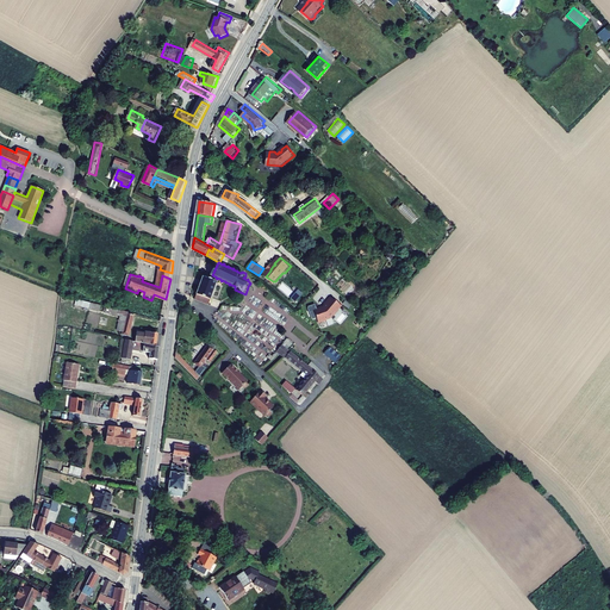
[(197,298),(197,299),(211,305),(221,279),(217,278),(217,279),(216,278),(216,277),(212,275),(211,279),(205,277),(197,298)]
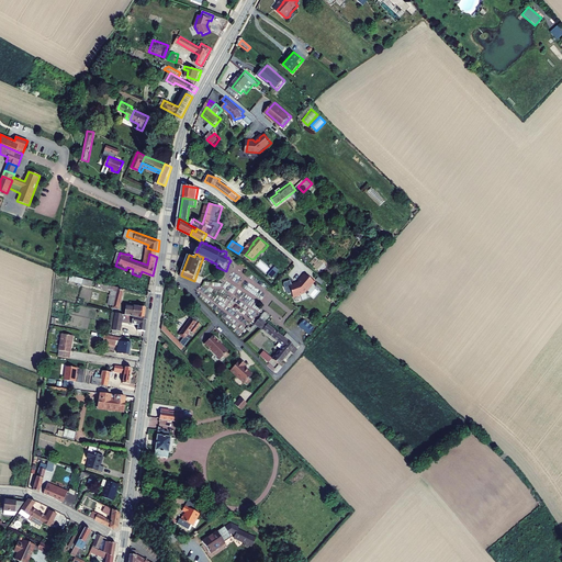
[(268,276),(272,279),(279,270),(274,266),(268,276)]
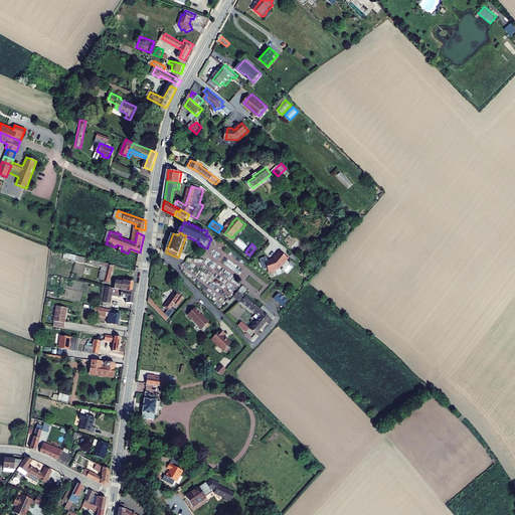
[(97,246),(93,258),(107,262),(110,252),(103,250),(103,248),(97,246)]
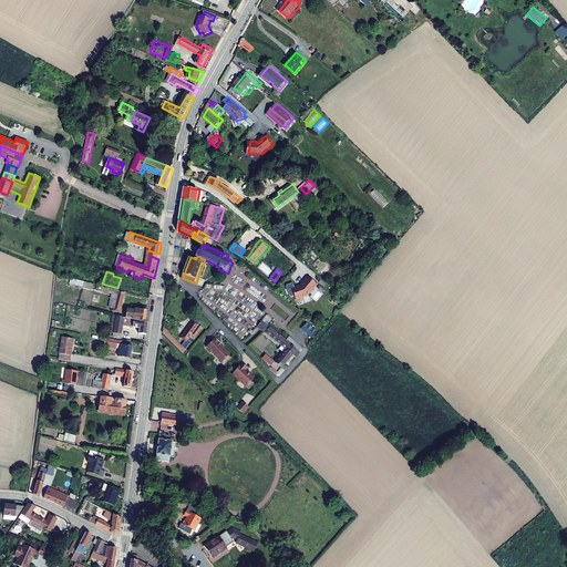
[(303,285),(310,296),(312,292),(313,292),(317,289),(317,288),(320,284),(317,280),(315,280),(309,276),(303,282),(305,284),(303,285)]
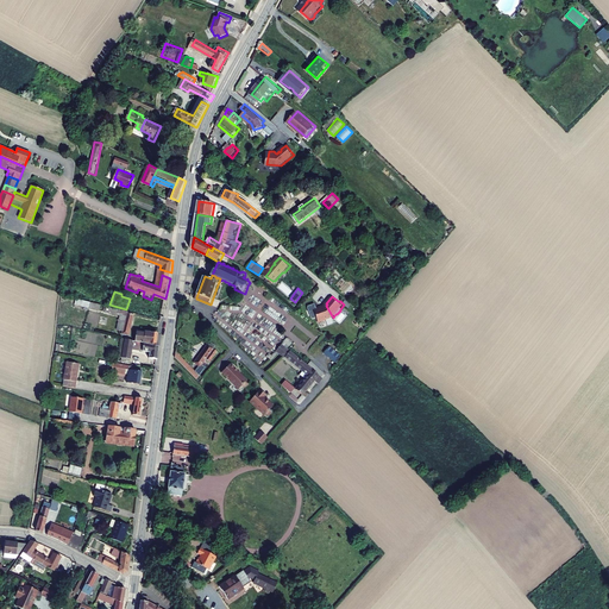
[(79,299),(76,305),(101,311),(102,305),(79,299)]
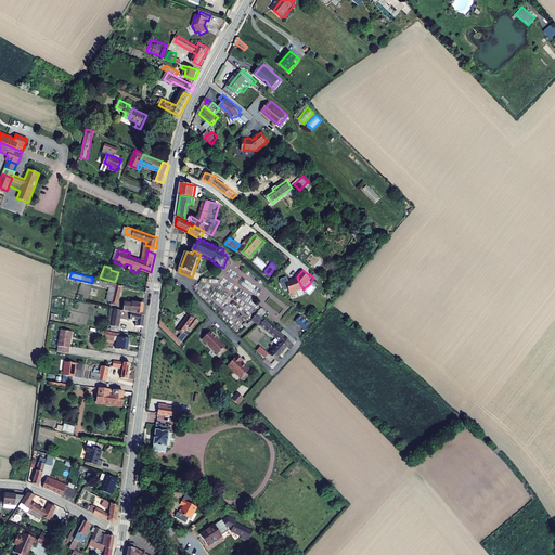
[(113,305),(119,306),(125,286),(117,285),(118,284),(94,279),(93,283),(112,287),(108,300),(114,301),(113,305)]
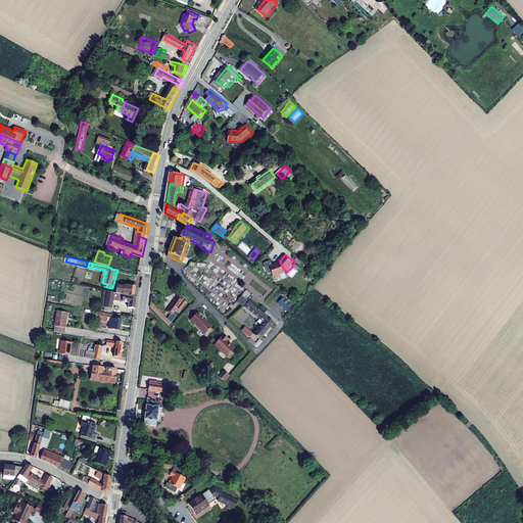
[(280,263),(280,265),(279,265),(278,263),(272,265),(275,271),(274,272),(276,277),(282,275),(282,274),(286,273),(280,263)]
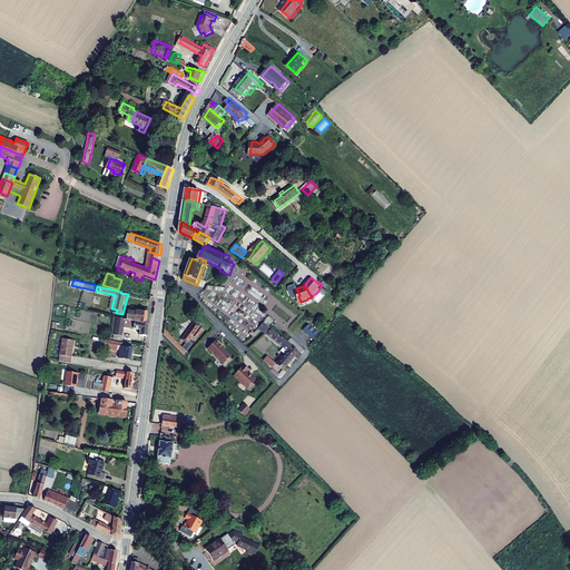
[(130,311),(129,320),(148,324),(150,312),(138,311),(138,312),(130,311)]
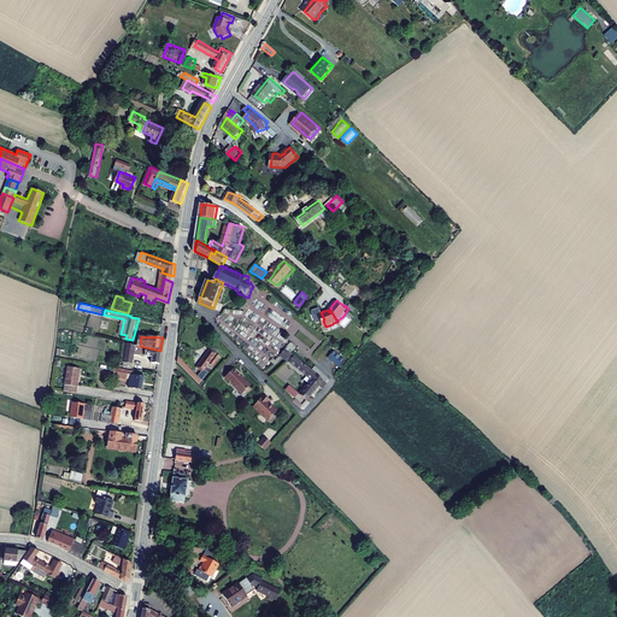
[(140,346),(129,344),(125,363),(125,366),(134,368),(136,354),(154,358),(153,363),(162,364),(164,351),(160,351),(140,346)]
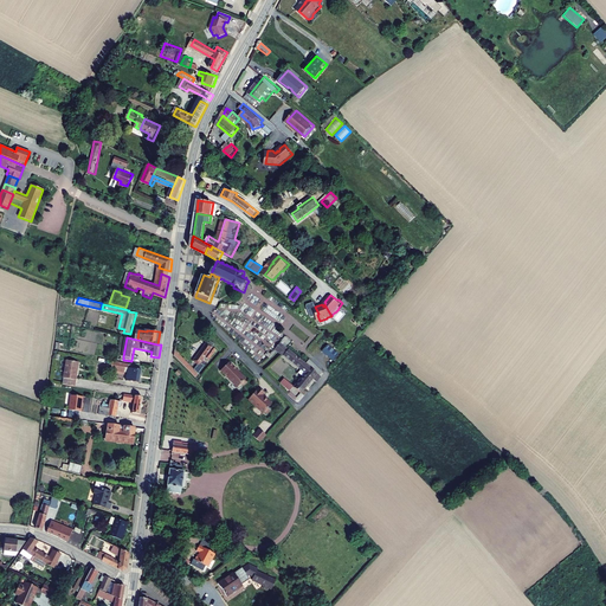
[(210,342),(194,362),(197,363),(198,362),(202,365),(208,356),(212,359),(219,349),(210,342)]
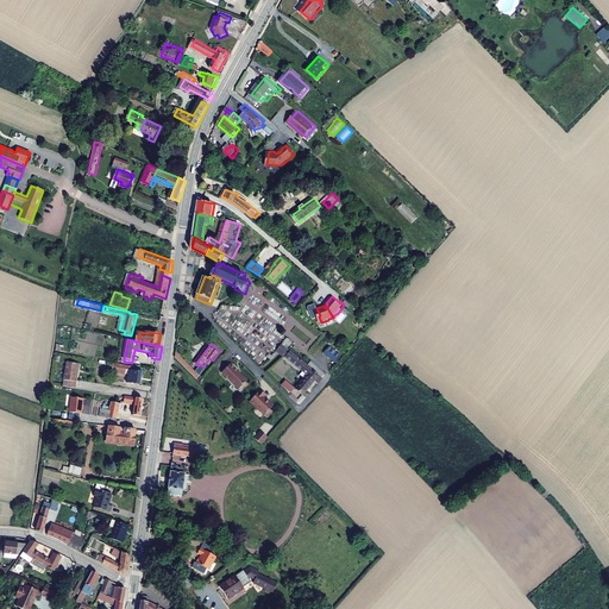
[(288,357),(305,371),(309,365),(283,344),(278,351),(287,358),(288,357)]
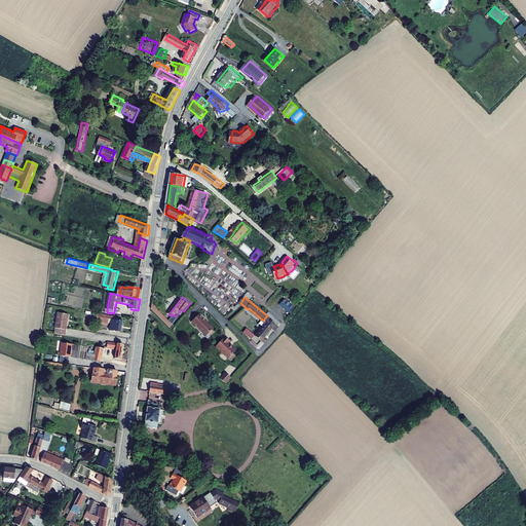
[(289,312),(294,305),(285,298),(279,304),(289,312)]
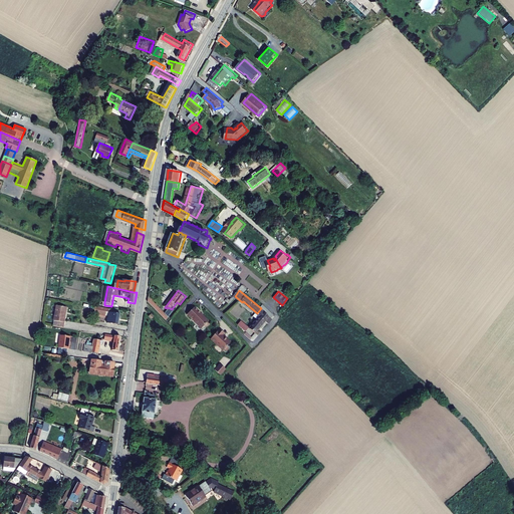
[(150,296),(150,301),(168,320),(171,317),(150,296)]
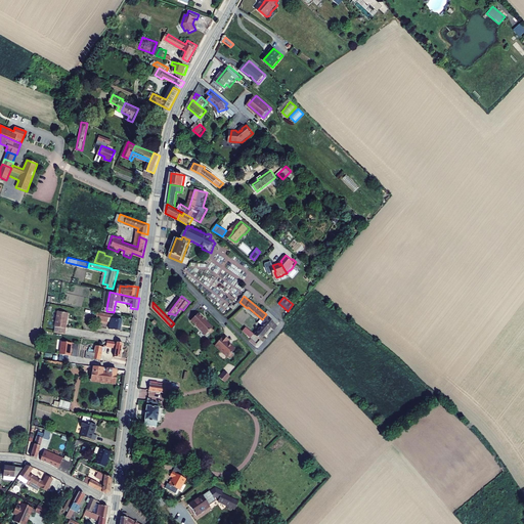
[(59,311),(56,333),(67,334),(70,313),(59,311)]
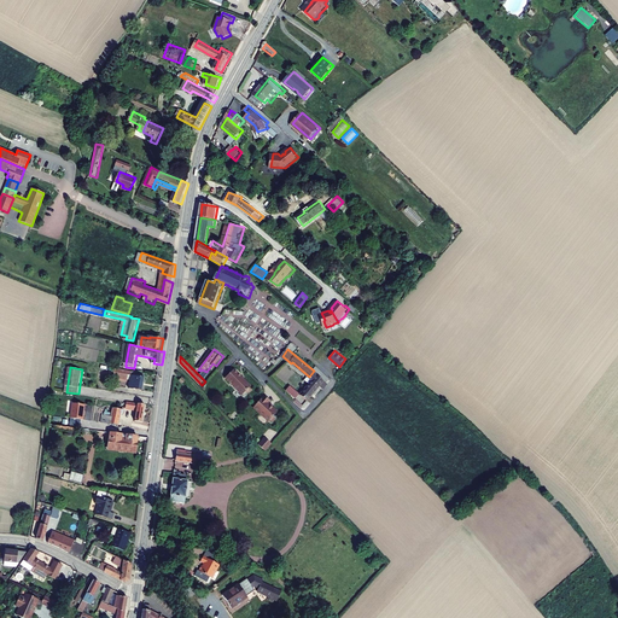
[(146,373),(117,367),(116,377),(133,379),(132,388),(145,391),(147,378),(146,378),(146,373)]
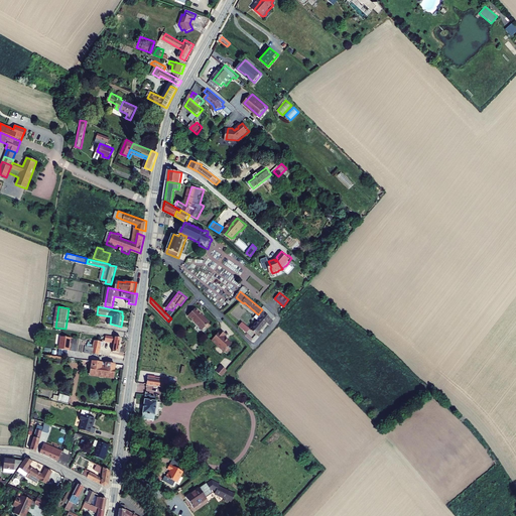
[(197,306),(189,314),(204,329),(211,321),(197,306)]
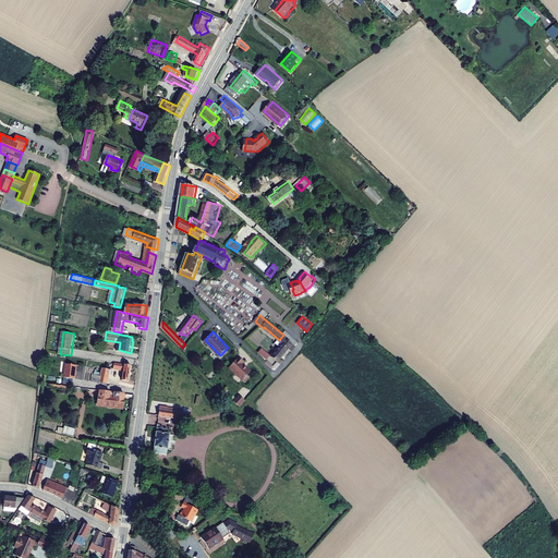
[(283,343),(278,350),(284,355),(290,349),(293,351),(298,347),(283,335),(279,340),(283,343)]
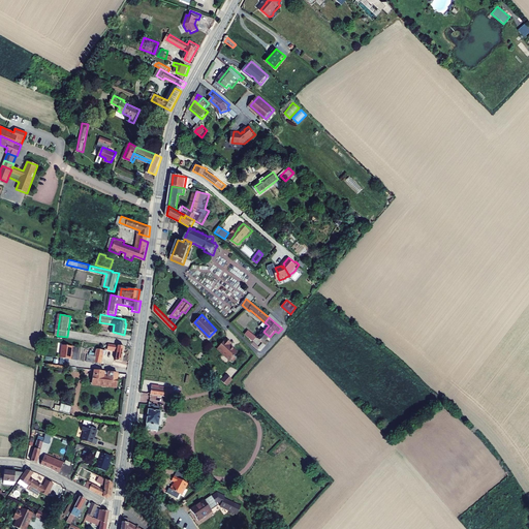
[(248,330),(244,334),(252,341),(256,337),(248,330)]
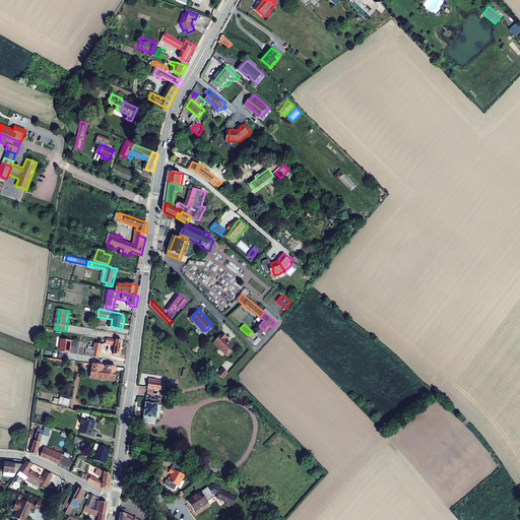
[(254,332),(260,337),(265,331),(259,326),(254,332)]
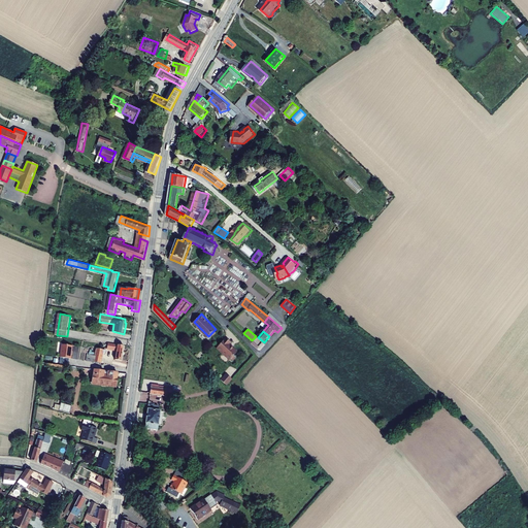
[(228,337),(218,347),(230,360),(232,358),(235,355),(239,351),(235,347),(233,348),(230,344),(231,343),(232,341),(228,337)]
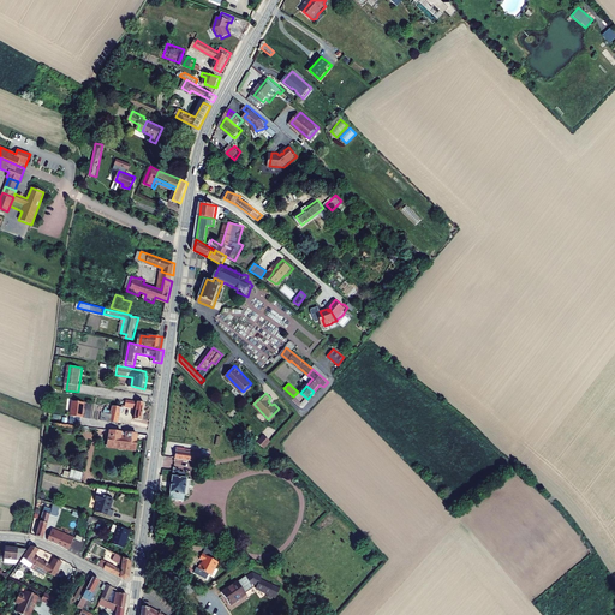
[(129,400),(127,406),(136,407),(136,411),(138,411),(137,419),(144,421),(147,402),(129,400)]
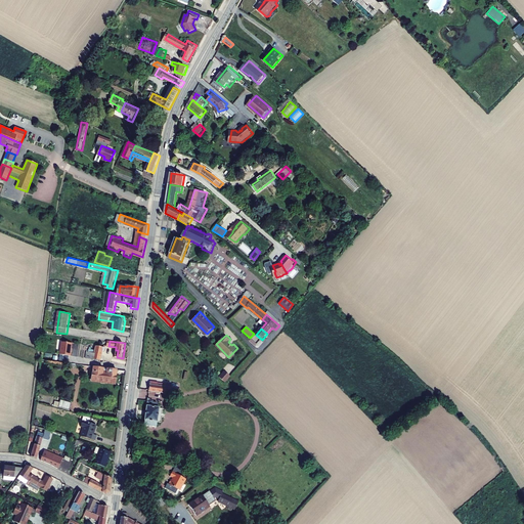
[(69,355),(71,355),(72,342),(59,342),(59,360),(68,360),(69,355)]
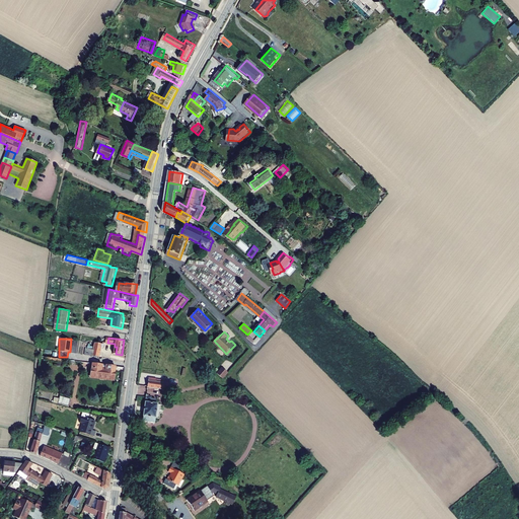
[(93,356),(93,359),(100,360),(103,344),(96,343),(95,350),(87,349),(86,355),(93,356)]
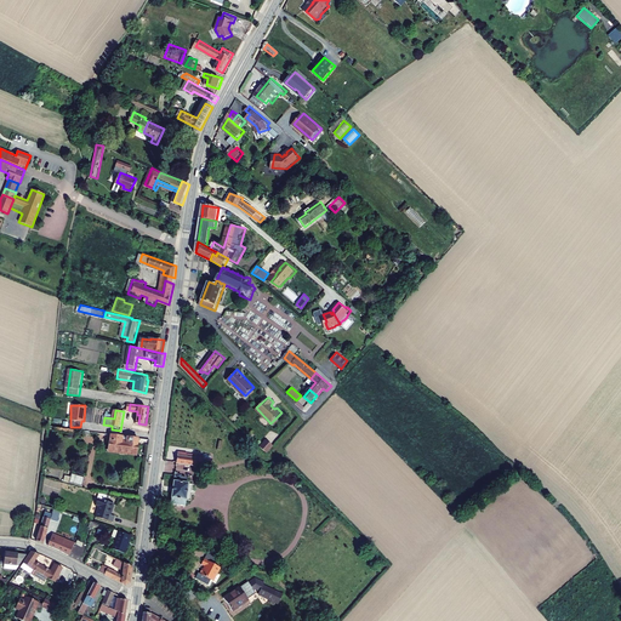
[(113,434),(112,450),(138,454),(141,438),(113,434)]
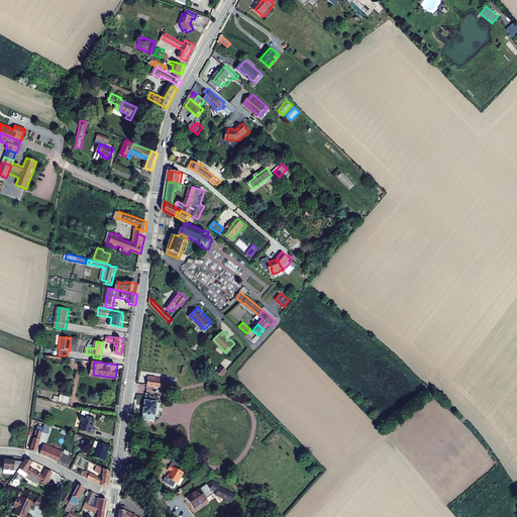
[(217,372),(223,377),(228,371),(222,366),(217,372)]
